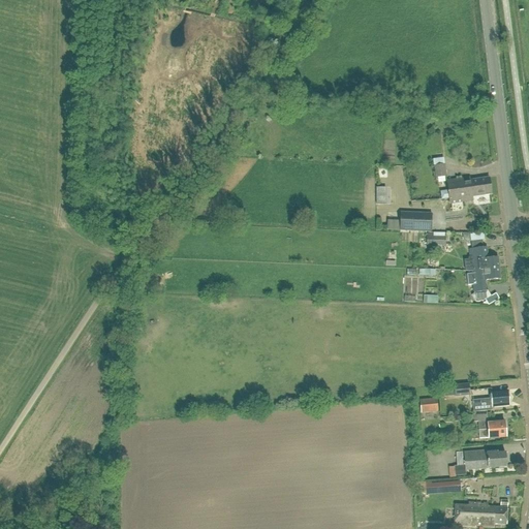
[(445,164),(444,164),(435,165),(434,165),(436,178),(446,177),(445,164)]
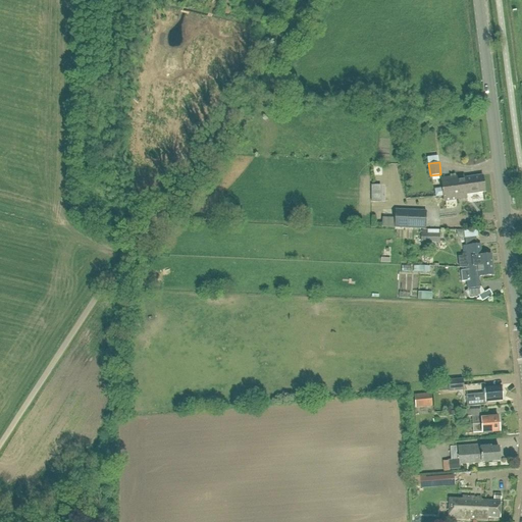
[(483,175),(465,178),(464,175),(441,178),(445,201),(467,198),(467,195),(485,192),(483,175)]
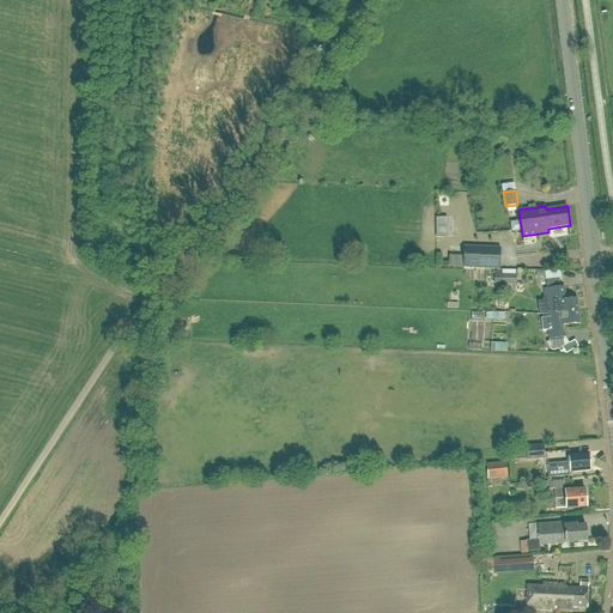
[(463,247),(463,267),(499,269),(501,248),(463,247)]
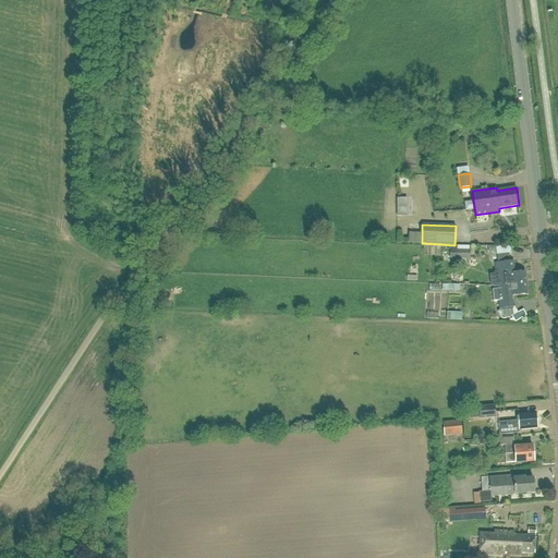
[(459,227),(460,241),(472,241),(471,226),(459,227)]
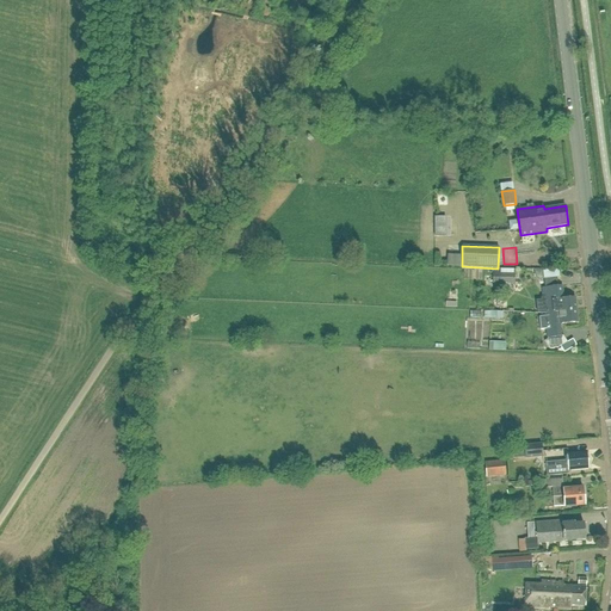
[(516,273),(500,273),(500,271),(493,271),(493,283),(514,284),(516,273)]
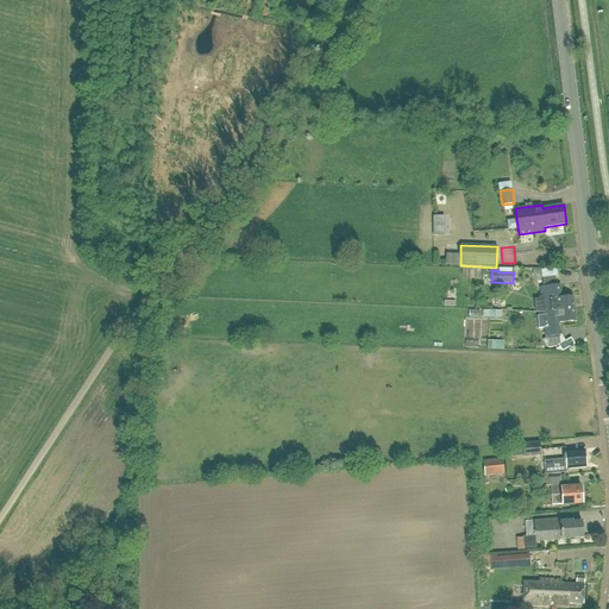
[(544,311),(575,308),(573,296),(562,297),(560,286),(542,287),(542,288),(541,288),(541,297),(534,299),(537,311),(544,311)]
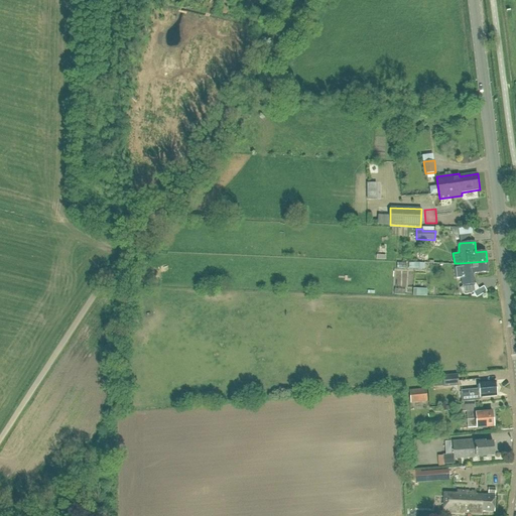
[(417,259),(420,263),(426,263),(426,259),(421,254),(417,254),(417,259)]
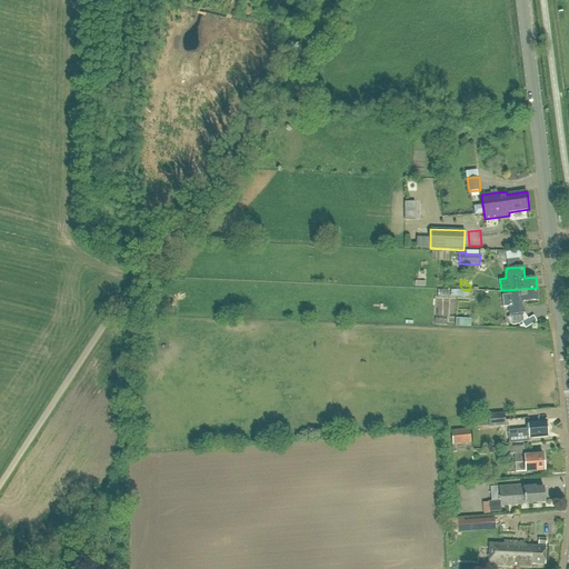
[(537,288),(508,290),(508,295),(502,296),(503,307),(509,307),(510,315),(522,313),(521,302),(538,300),(537,288)]
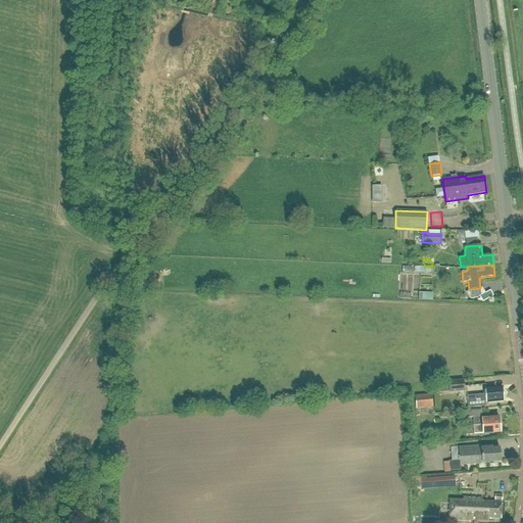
[(448,381),(449,392),(465,391),(464,380),(448,381)]
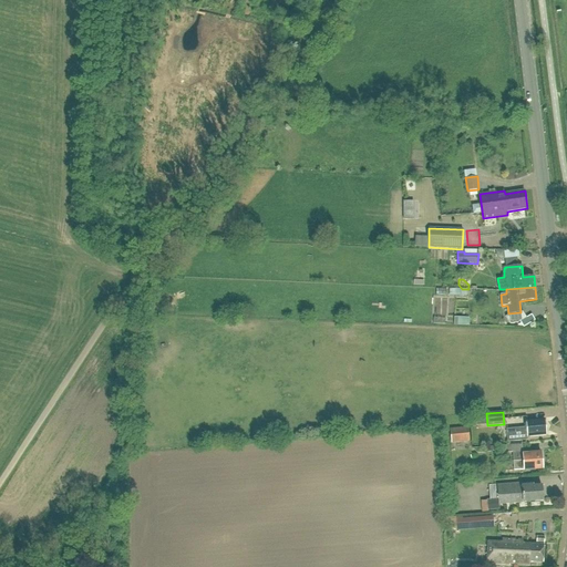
[(546,434),(544,420),(526,421),(527,428),(516,429),(516,437),(546,434)]
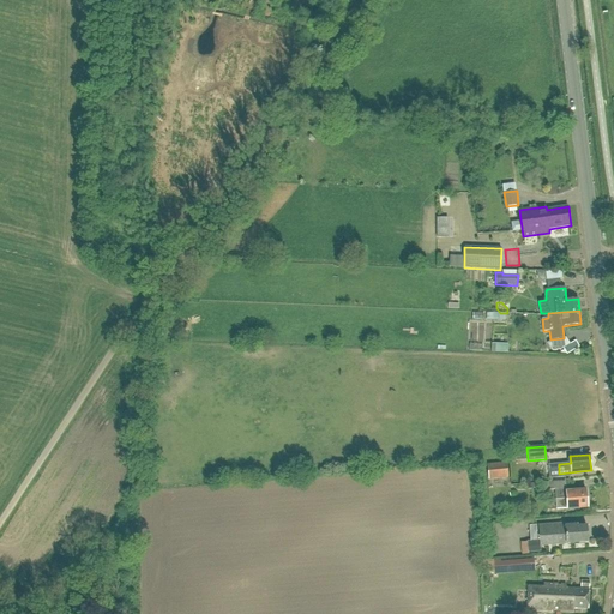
[(488,480),(493,480),(509,477),(507,462),(487,464),(488,480)]
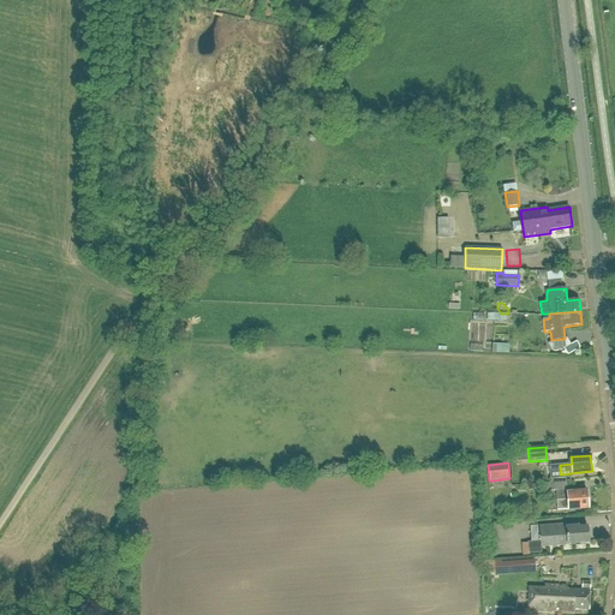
[(587,490),(567,491),(567,482),(550,483),(551,490),(556,490),(557,511),(568,511),(589,509),(587,490)]
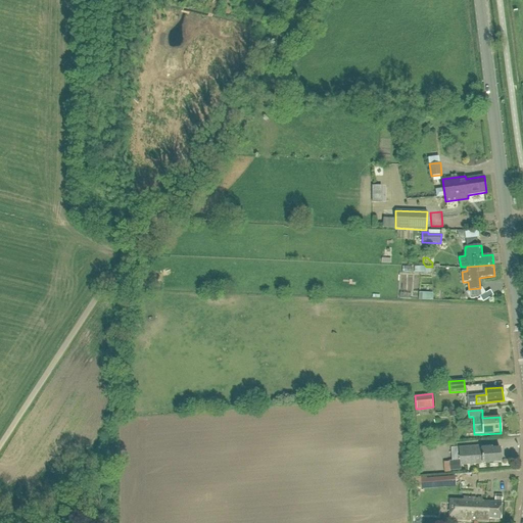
[(461,470),(460,465),(501,461),(500,448),(491,448),(491,447),(482,447),(482,445),(459,447),(459,454),(458,454),(457,447),(450,447),(452,461),(448,461),(448,462),(443,463),(444,473),(449,472),(449,471),(461,470)]
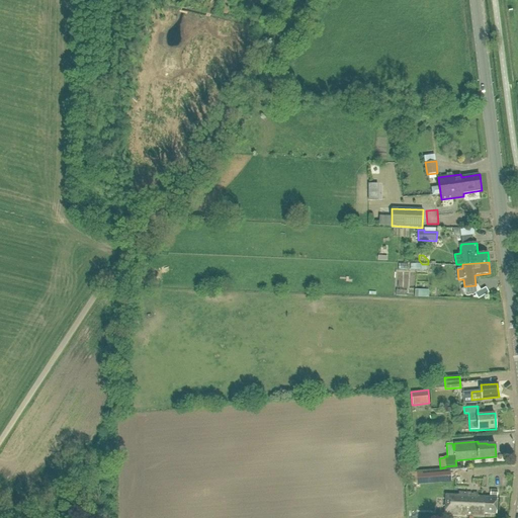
[(429,473),(429,482),(450,481),(450,472),(429,473)]
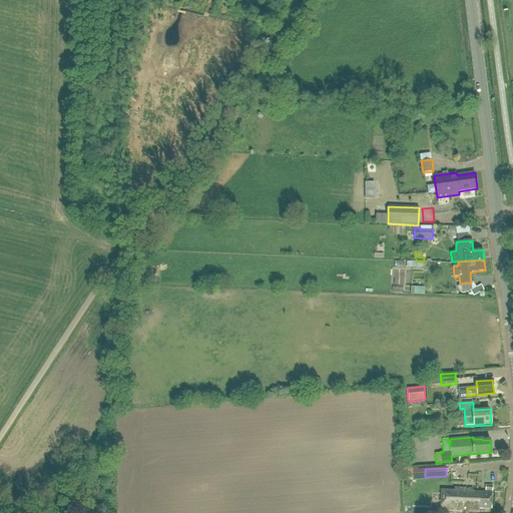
[(473,489),(454,488),(454,490),(441,490),(440,509),(444,509),(479,511),(479,508),(491,509),(492,493),(473,492),(473,489)]
